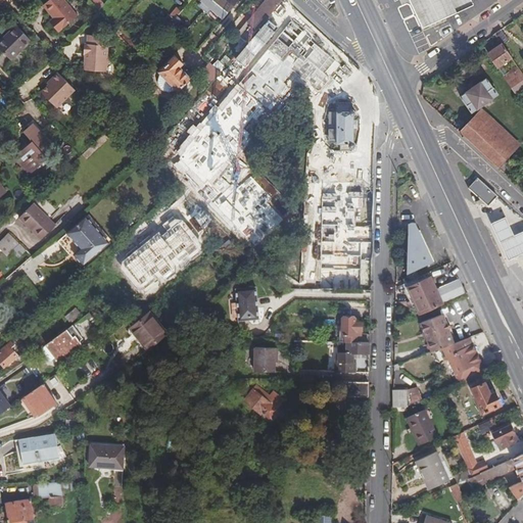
[(53,18),(52,20),(61,30),(77,14),(62,0),(49,0),(42,7),(53,18)]
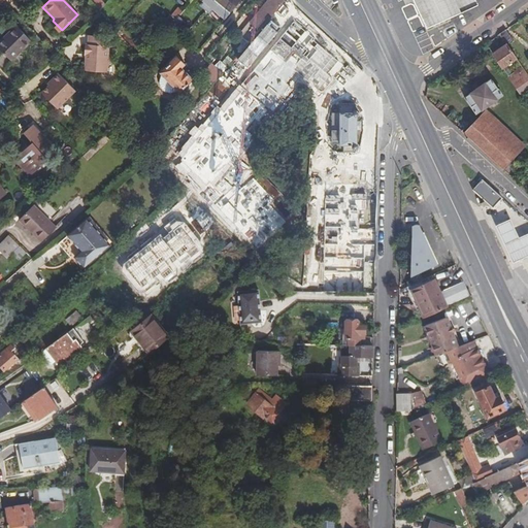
[(208,11),(211,7),(201,0),(198,0),(197,3),(208,11)]
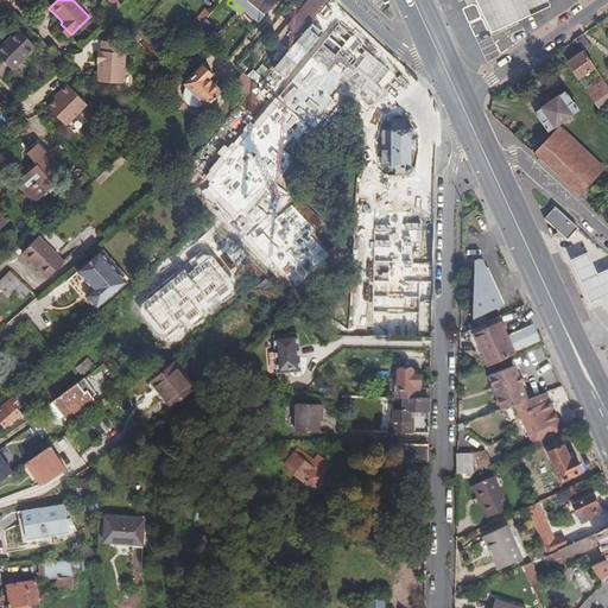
[(273,0),(232,0),(244,8),(245,11),(249,5),(261,14),(273,0)]
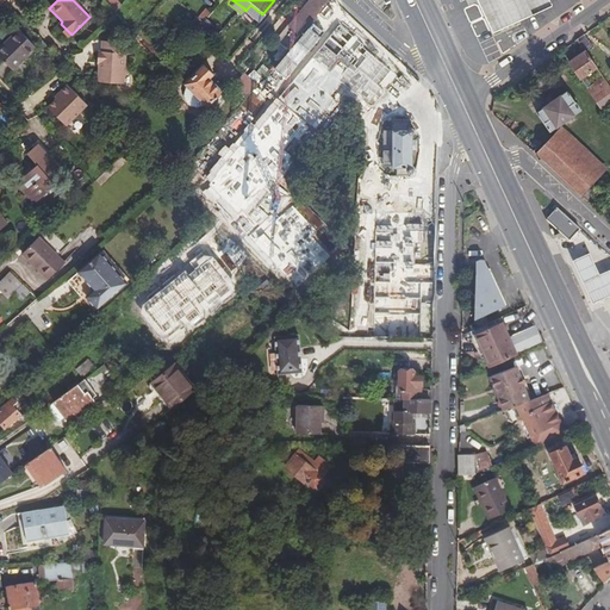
[(287,48),(327,0),(309,0),(277,39),(287,48)]
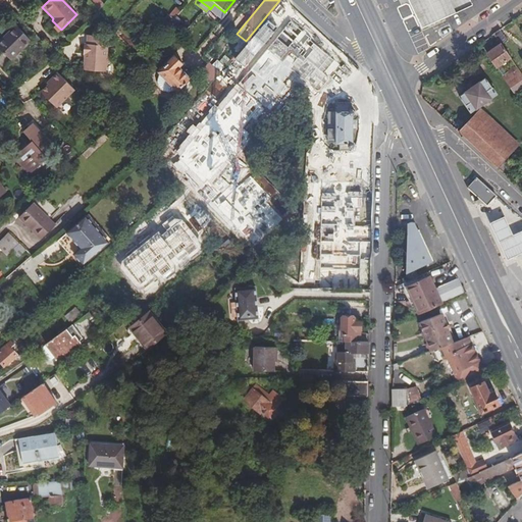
[(408,0),(421,28),(471,5),(469,0),(408,0)]
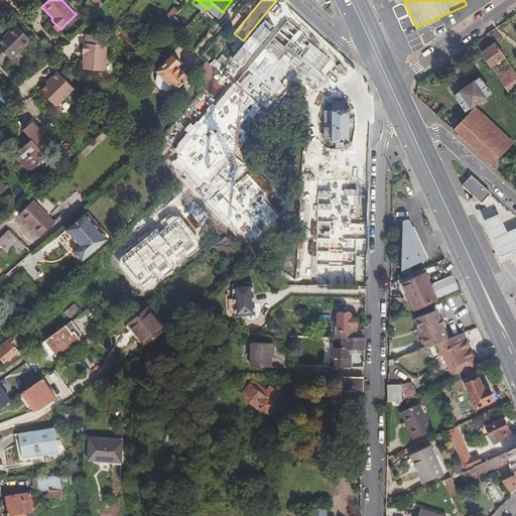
[(212,4),(208,9),(219,17),(222,12),(212,4)]
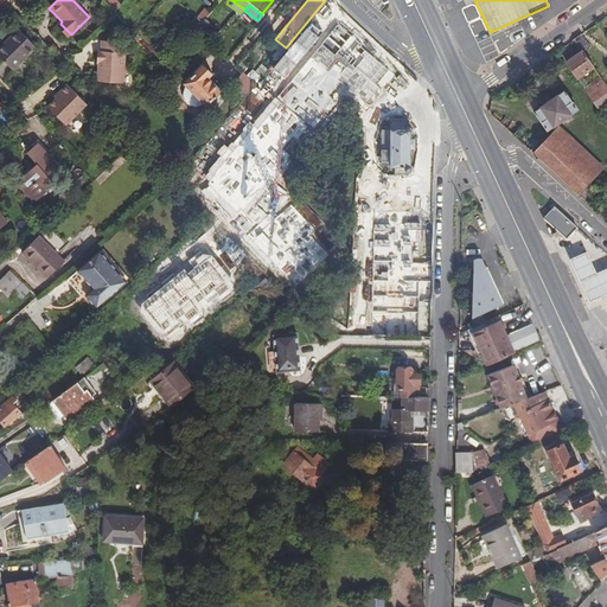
[(71,34),(61,24),(58,26),(69,37),(71,34)]
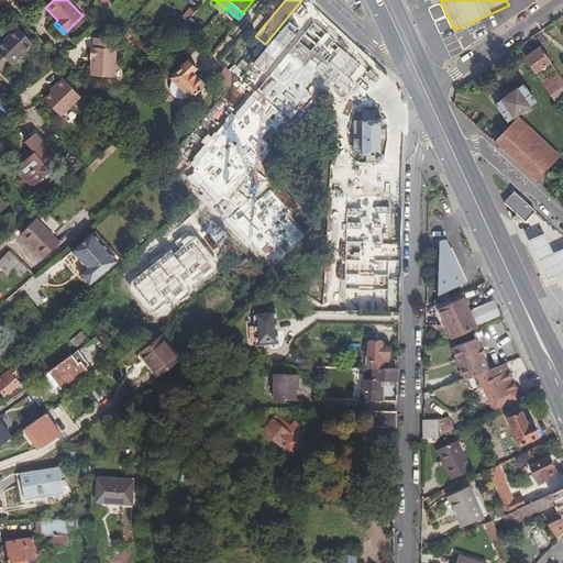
[(18,30),(0,47),(0,55),(12,67),(33,46),(18,30)]
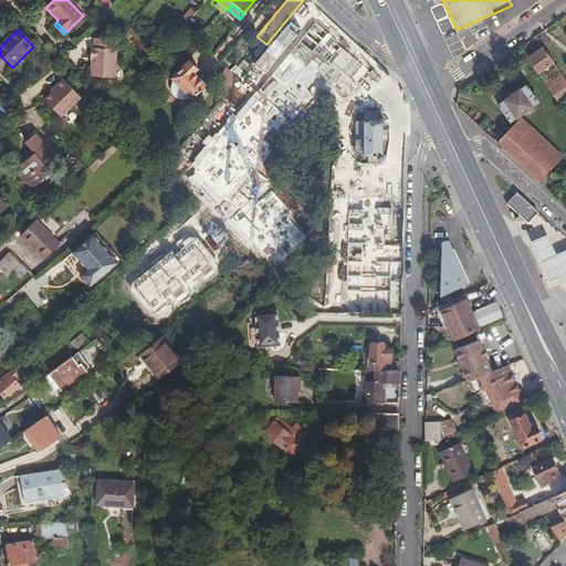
[(535,37),(543,48),(551,43),(542,31),(535,37)]
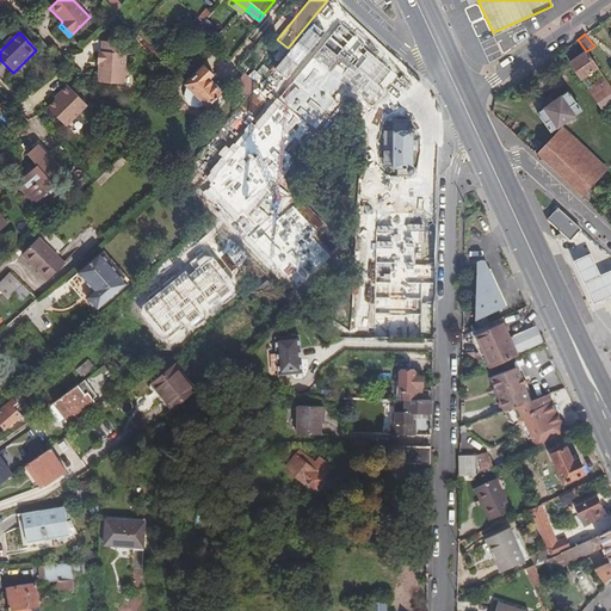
[(124,54),(128,55),(129,44),(102,42),(100,53),(97,53),(96,65),(99,66),(98,82),(121,86),(124,54)]
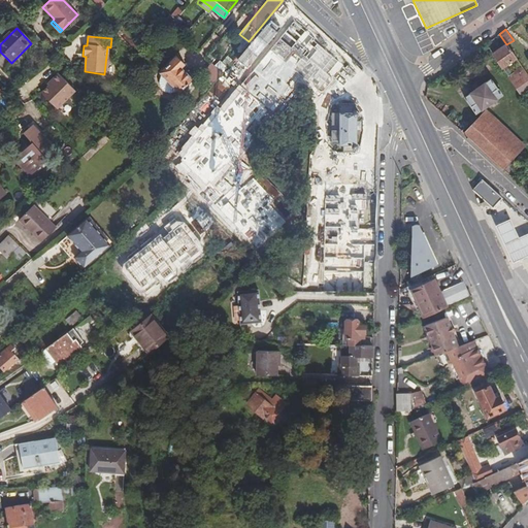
[(506,44),(492,55),(501,67),(516,58),(506,44)]
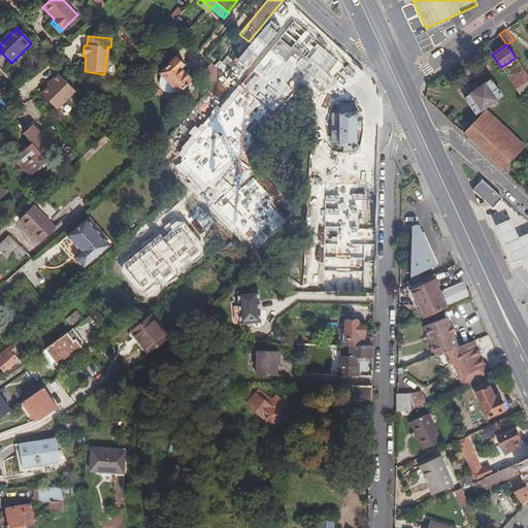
[(176,58),(161,73),(178,93),(192,80),(180,69),(184,65),(176,58)]
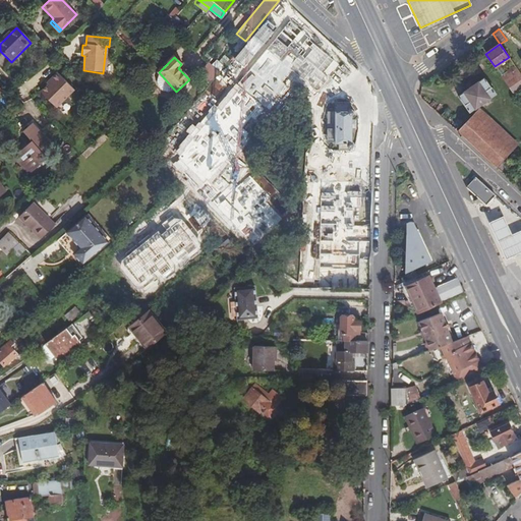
[(514,94),(520,89),(520,74),(514,65),(501,74),(514,94)]
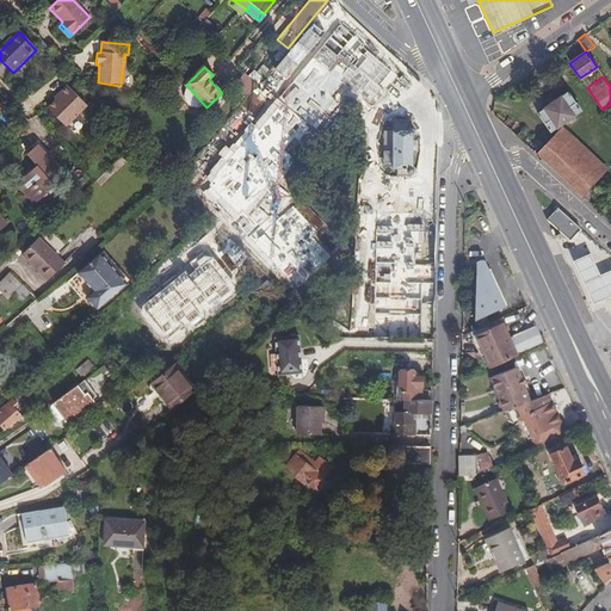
[(304,80),(209,198),(239,222),(334,103),(304,80)]
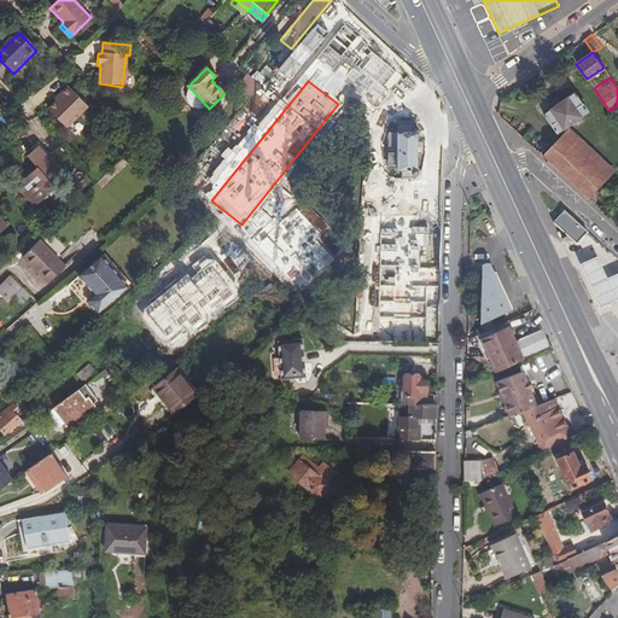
[(65,130),(87,109),(66,88),(58,95),(60,97),(56,103),(46,111),(65,130)]
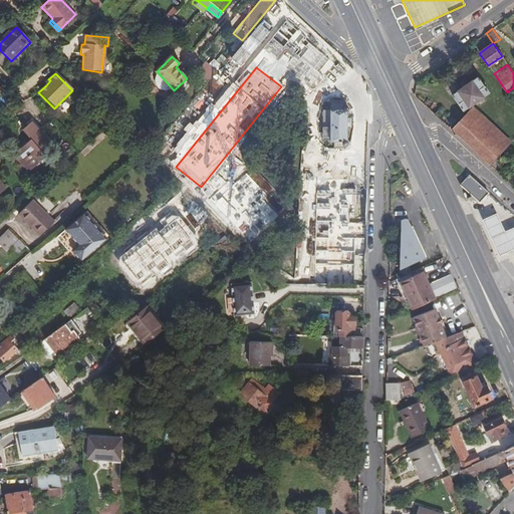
[(451,94),(464,110),(489,93),(477,76),(451,94)]
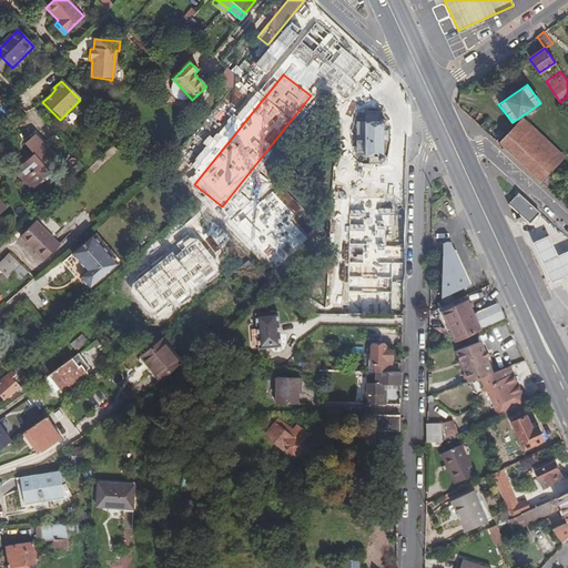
[(382,118),(382,115),(381,113),(365,112),(365,122),(357,122),(357,158),(364,156),(364,158),(368,158),(368,165),(378,165),(381,162),(384,162),(385,160),(385,156),(384,155),(384,127),(385,125),(385,122),(384,120),(381,120),(381,119),(382,118)]
